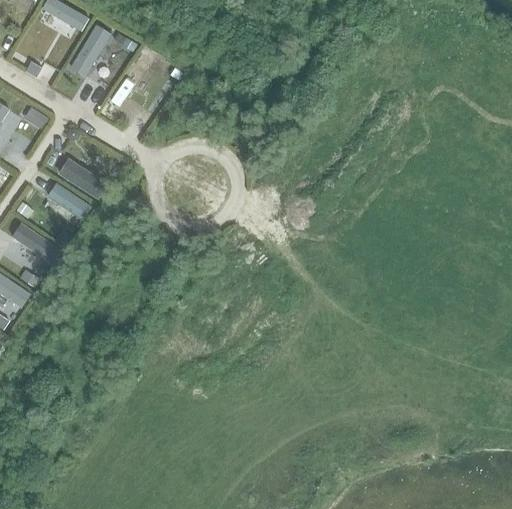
[(0,0),(0,19),(13,0),(0,0)]
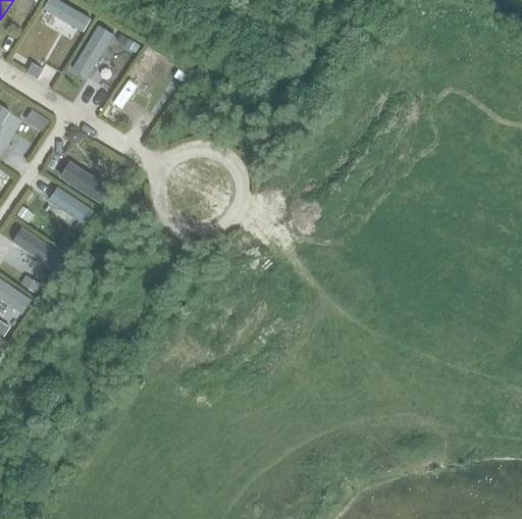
[(49,0),(44,9),(82,32),(90,17),(59,0),(49,0)]
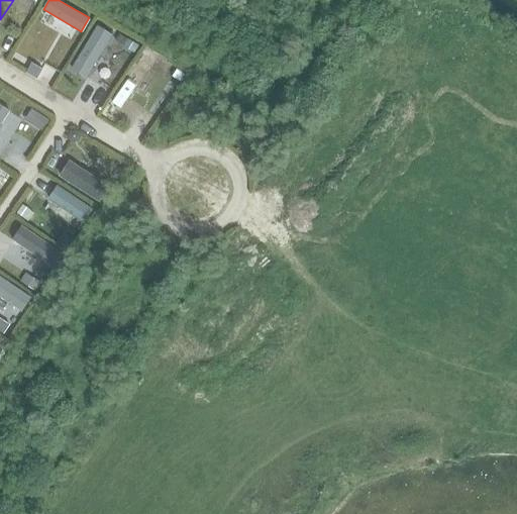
[(72,67),(86,75),(112,32),(98,23),(72,67)]
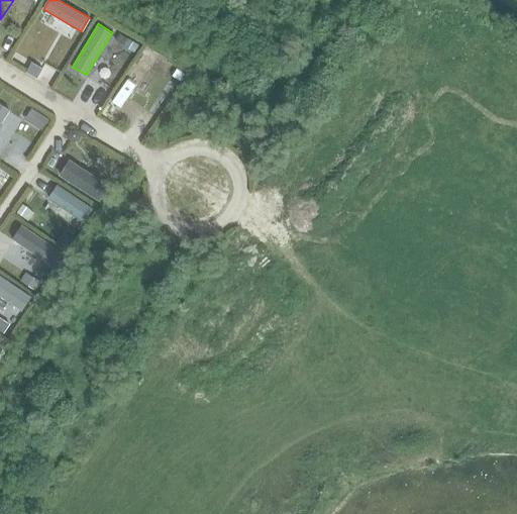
[(137,44),(127,38),(122,45),(133,52),(137,44)]
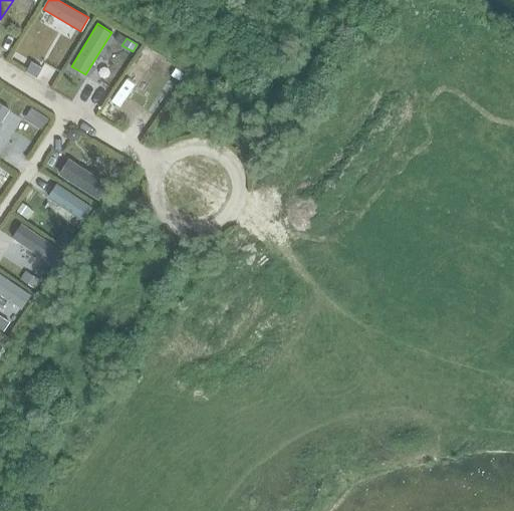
[(35,76),(41,66),(31,60),(25,70),(35,76)]
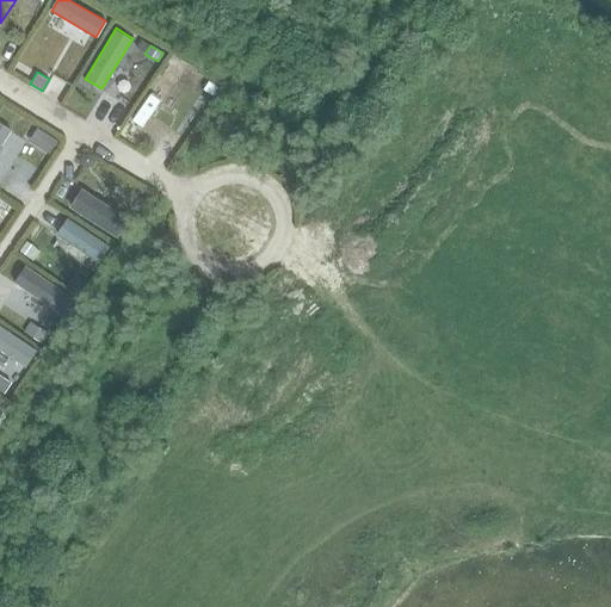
[(0,147),(10,134),(0,127),(0,147)]
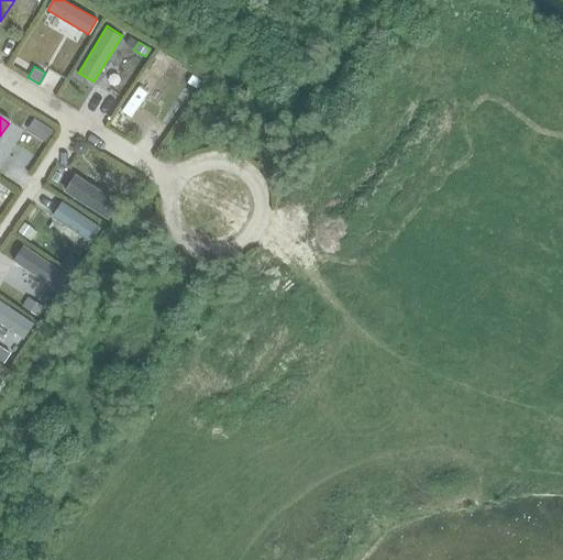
[(105,219),(116,201),(75,175),(64,193),(105,219)]
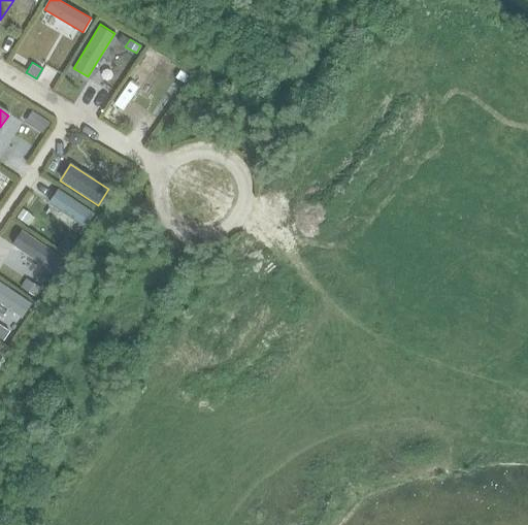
[(59,187),(48,202),(86,227),(96,212),(59,187)]
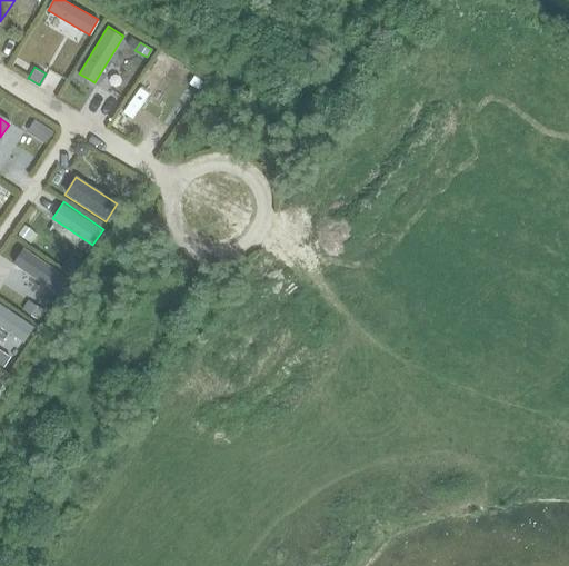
[(25,224),(18,232),(28,239),(33,230),(25,224)]
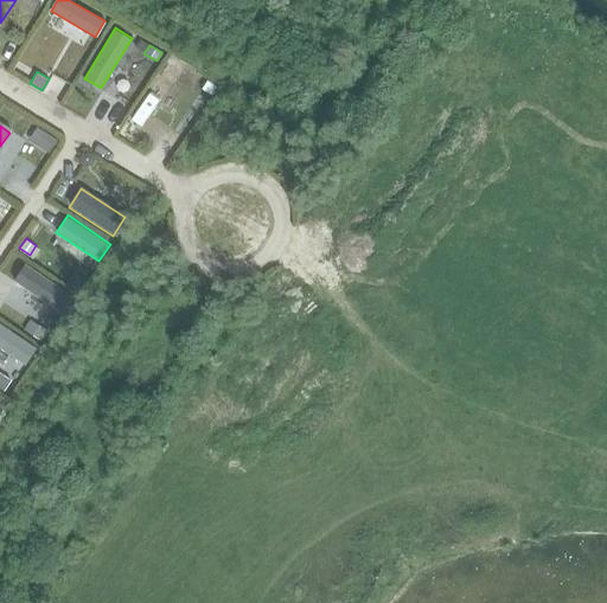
[(26,265),(14,282),(19,286),(62,314),(74,297),(31,268),(26,265)]
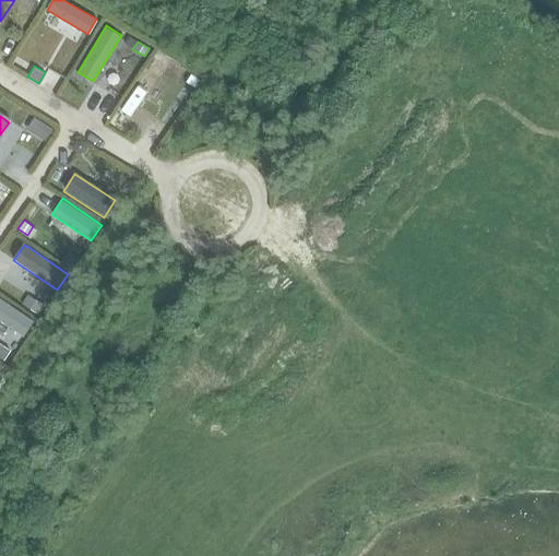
[(40,303),(31,295),(23,306),(34,312),(40,303)]
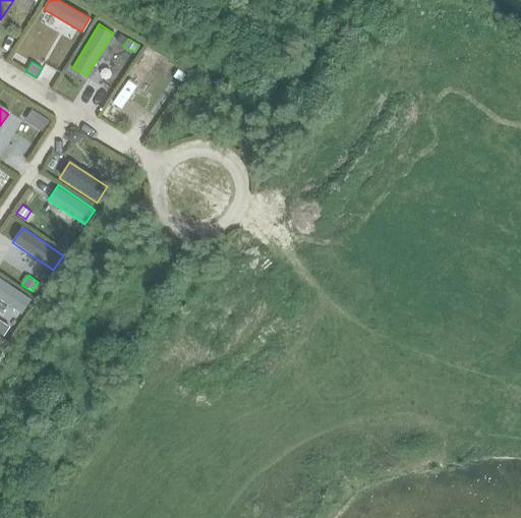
[(0,277),(0,298),(21,312),(31,298),(0,277)]
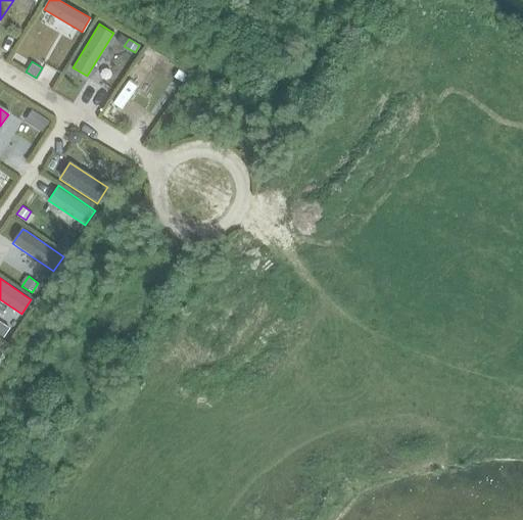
[(9,327),(0,320),(0,334),(3,336),(9,327)]
